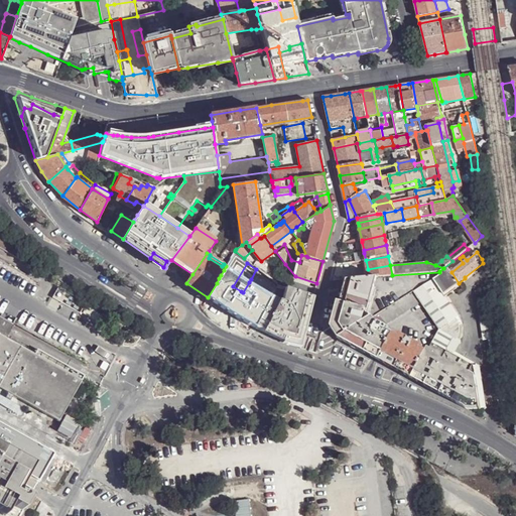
[(392,275),(390,265),(368,269),(369,277),(377,276),(392,275)]
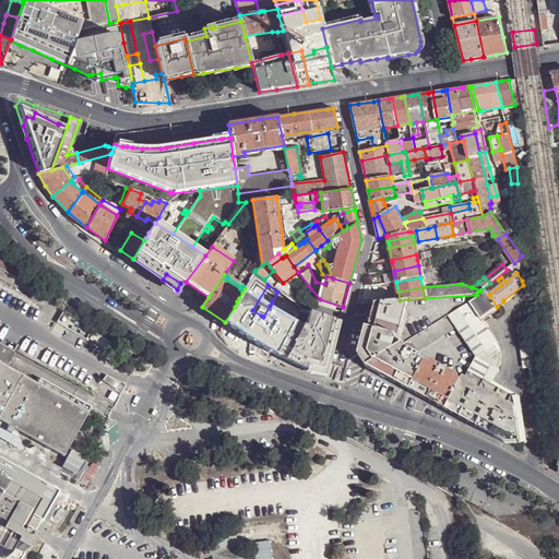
[(470,301),(480,318),(497,307),(489,295),(485,288),(478,294),(479,296),(470,301)]
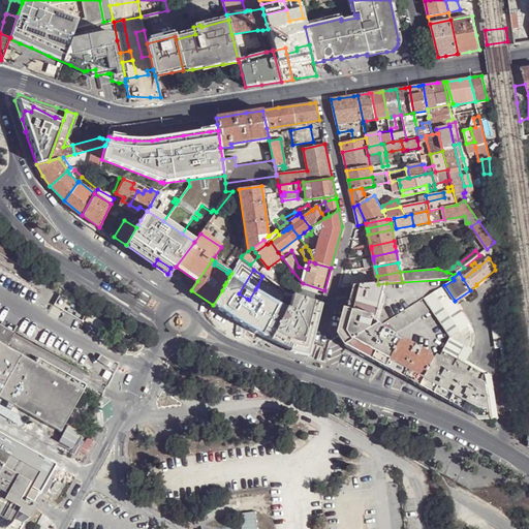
[(275,282),(263,274),(262,276),(257,286),(258,288),(275,300),(278,303),(282,296),(285,290),(285,289),(283,288),(275,282)]
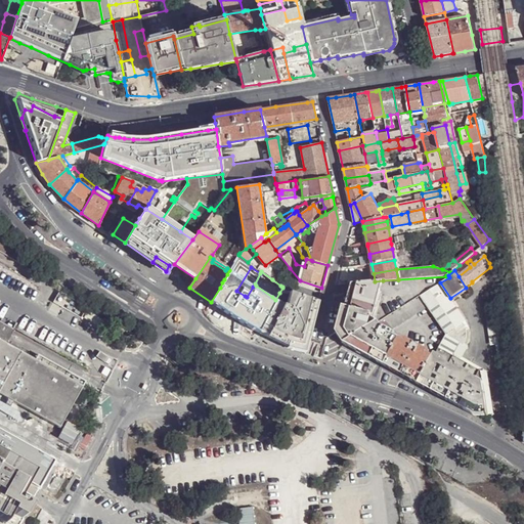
[(375,281),(352,282),(346,306),(343,318),(340,318),(337,332),(345,343),(370,325),(383,280),(375,281)]
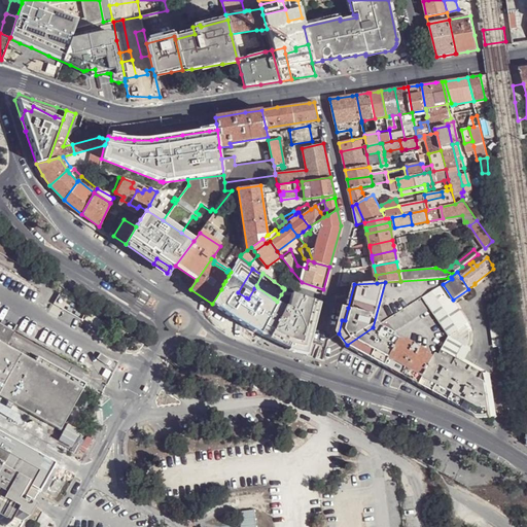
[(221,289),(231,294),(235,287),(229,283),(226,286),(223,284),(221,289)]
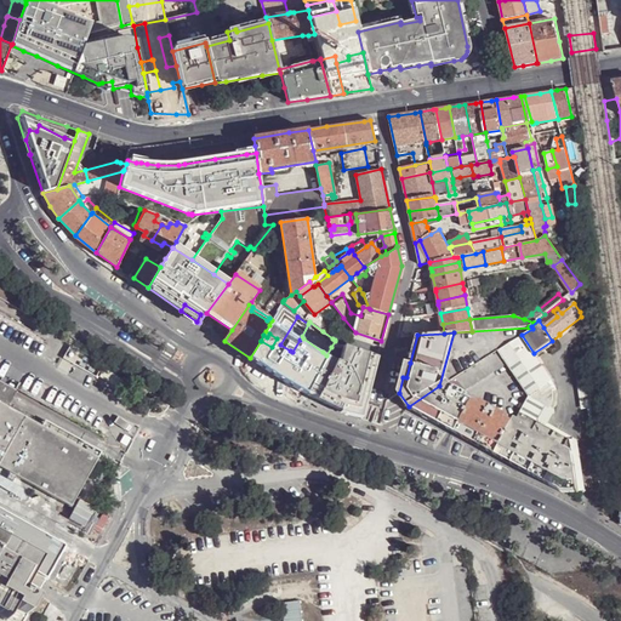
[(406,363),(410,363),(417,335),(414,336),(406,363)]
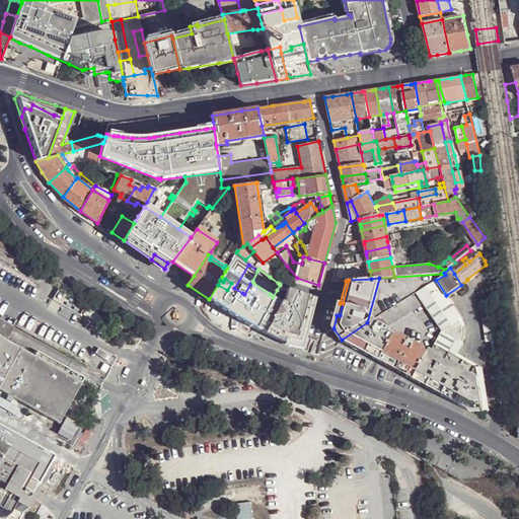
[(460,317),(446,295),(436,280),(417,293),(424,303),(443,330),(458,319),(460,317)]
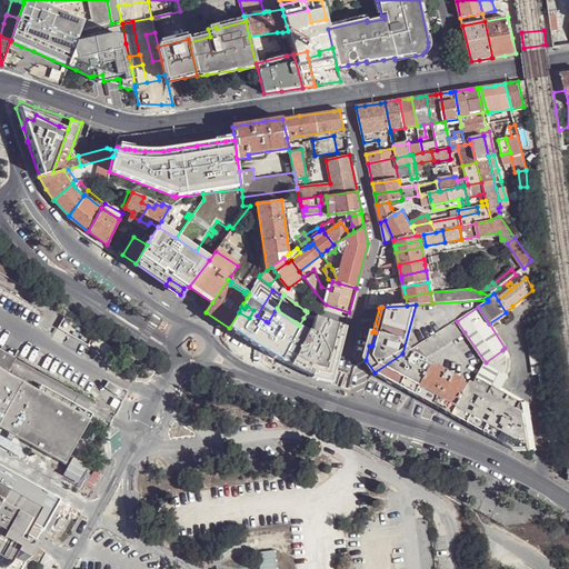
[(326,308),(322,318),(346,326),(349,315),(326,308)]
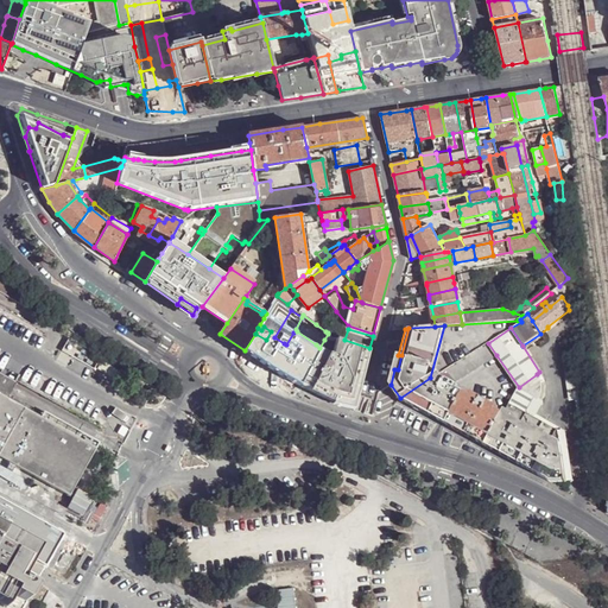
[(266,340),(255,334),(245,350),(272,368),(283,352),(283,349),(280,348),(271,343),(266,340)]
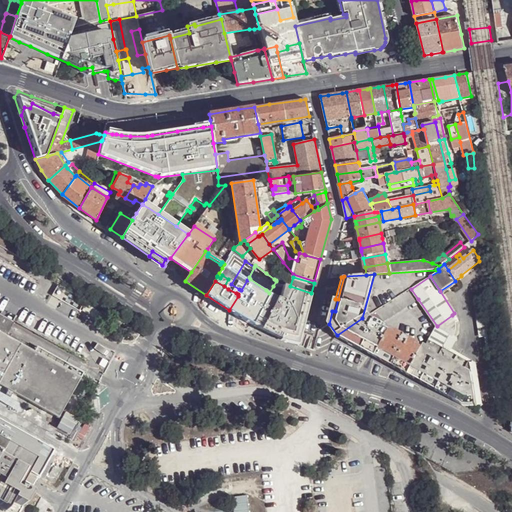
[(231,284),(228,289),(236,293),(239,289),(231,284)]
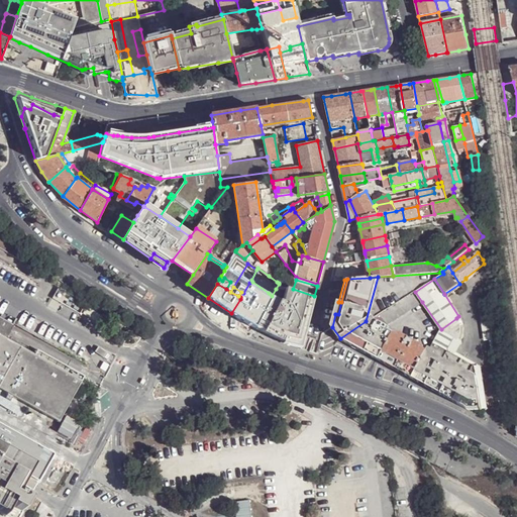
[(284,301),(272,297),(268,304),(266,307),(265,309),(264,311),(259,319),(254,327),(285,341),(301,347),(303,338),(314,299),(314,296),(293,289),(289,288),(284,301)]
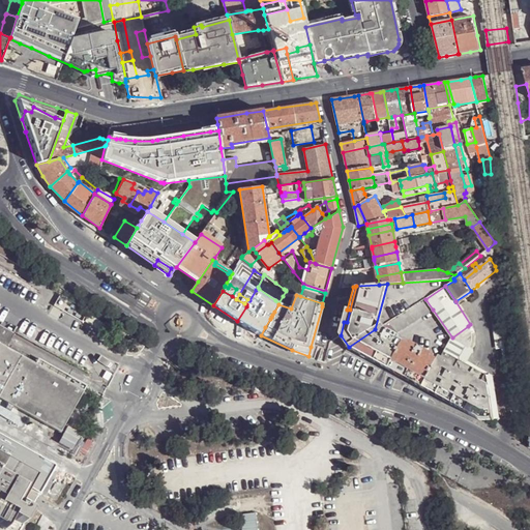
[(424,298),(414,305),(418,318),(433,310),(425,299),(424,298)]
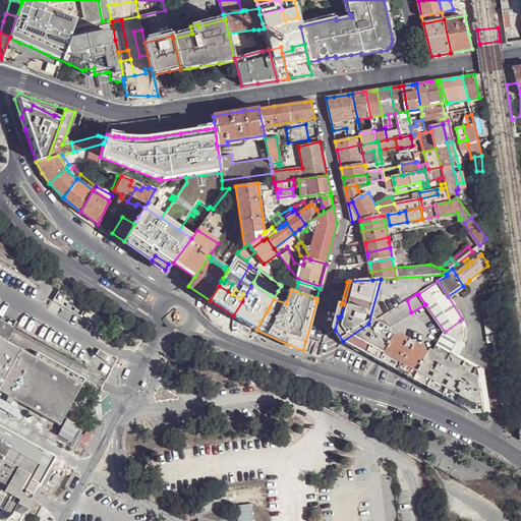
[(274,298),(271,295),(264,307),(268,309),(270,306),(274,299),(274,298)]
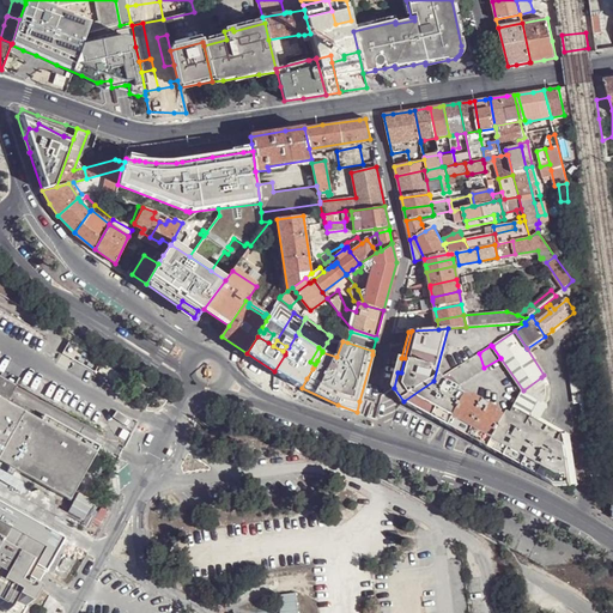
[(484,368),(479,353),(442,376),(450,387),(453,388),(484,368)]
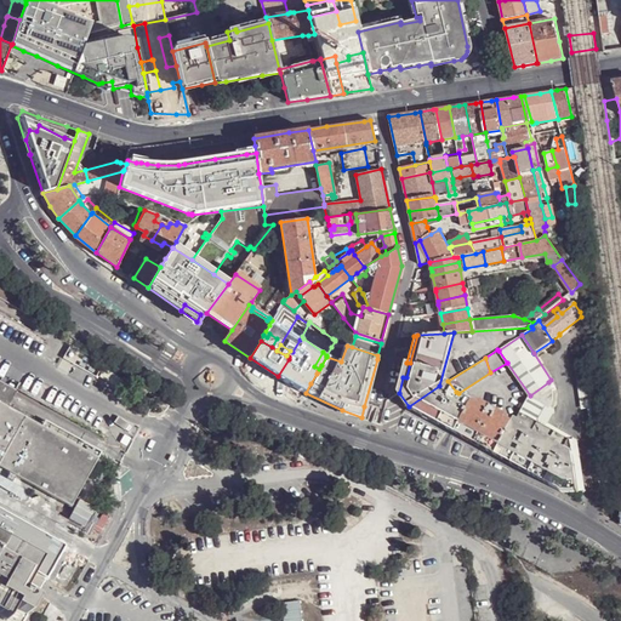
[(311,383),(317,374),(312,371),(289,359),(278,376),(306,393),(311,383)]
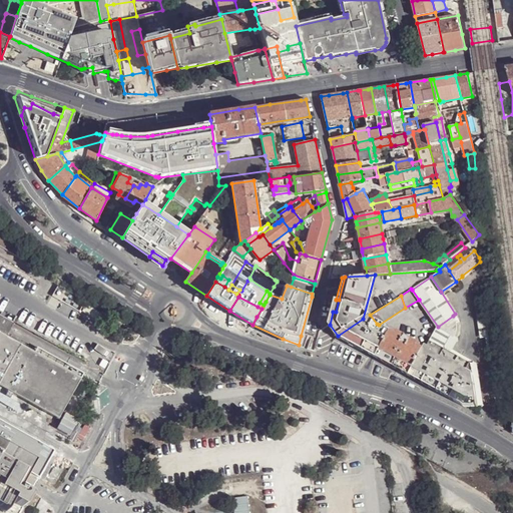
[(0,335),(4,337),(10,327),(12,322),(0,314),(0,335)]
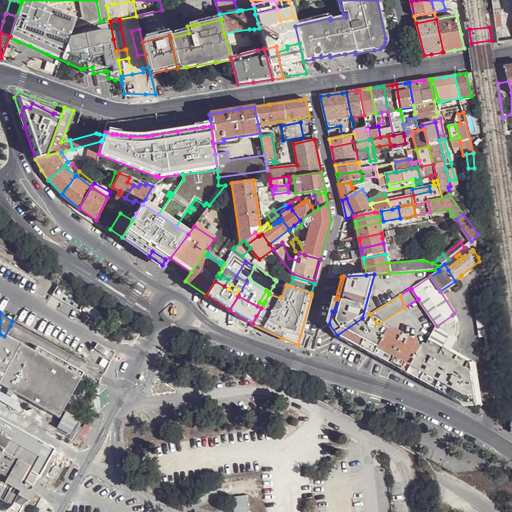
[(376,323),(369,314),(368,315),(374,324),(375,325),(376,323)]
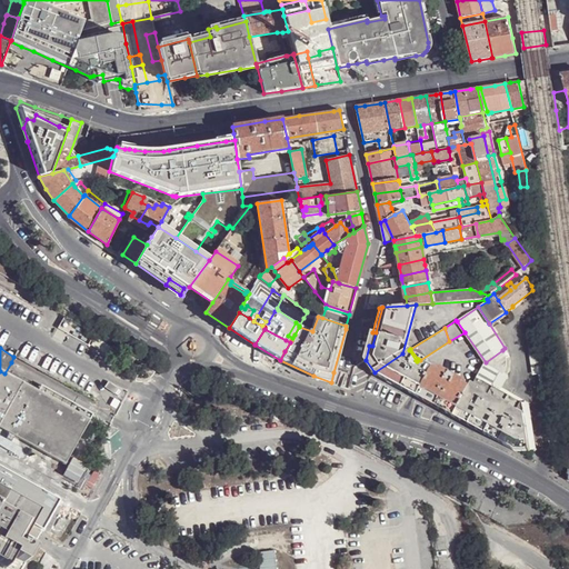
[(375,372),(419,397),(435,368),(420,360),(418,359),(417,361),(416,360),(409,350),(402,353),(375,372)]
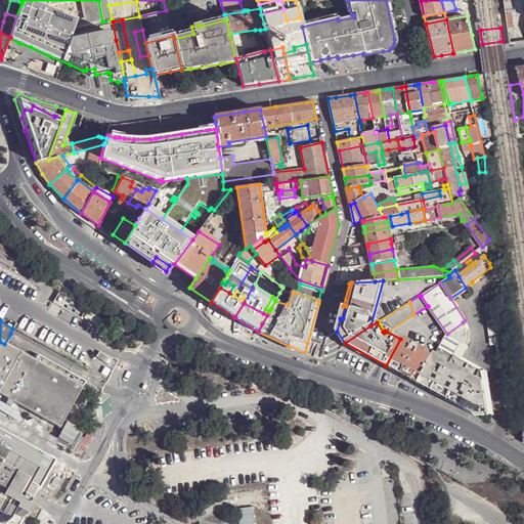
[(447,334),(464,344),(465,341),(466,335),(466,329),(463,322),(447,334)]
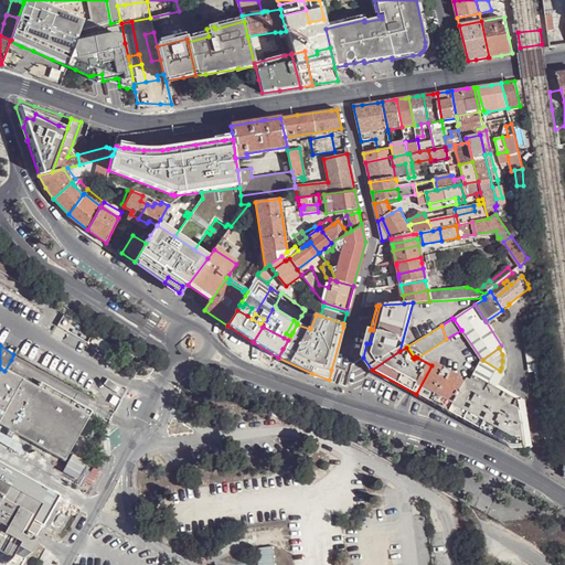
[(498,375),(500,371),(482,360),(475,374),(497,386),(501,377),(498,375)]
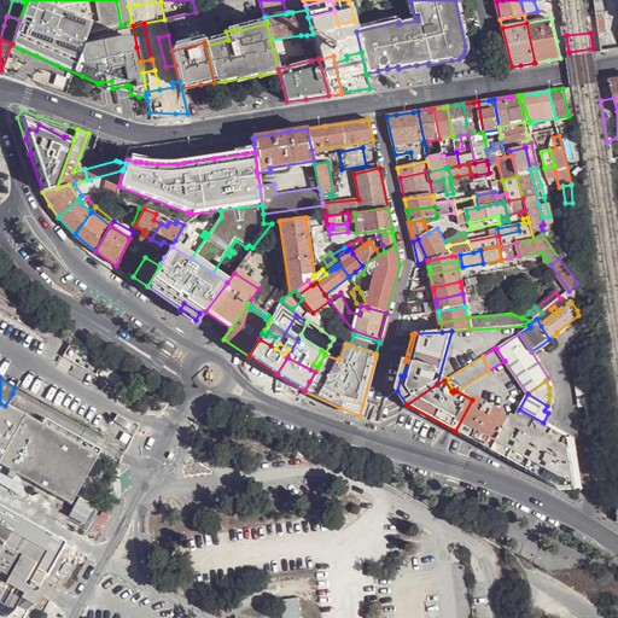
[(483,398),(482,402),(505,415),(506,412),(483,398)]
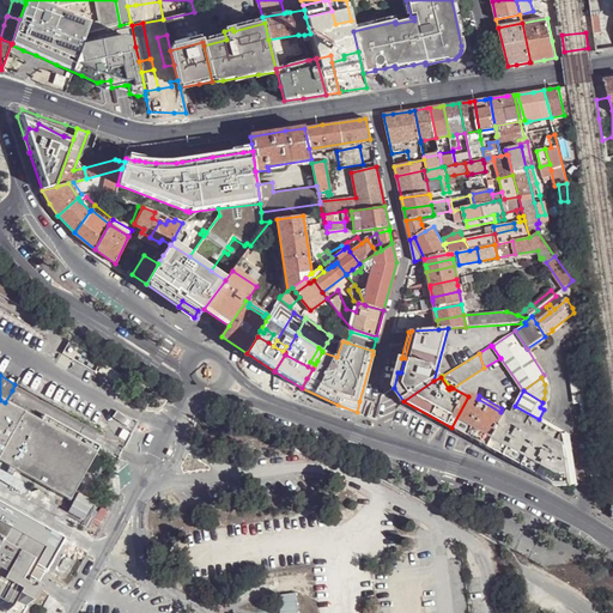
[(468,396),(451,428),(491,449),(508,418),(507,417),(507,418),(499,414),(501,412),(478,399),(475,401),(468,398),(468,396)]
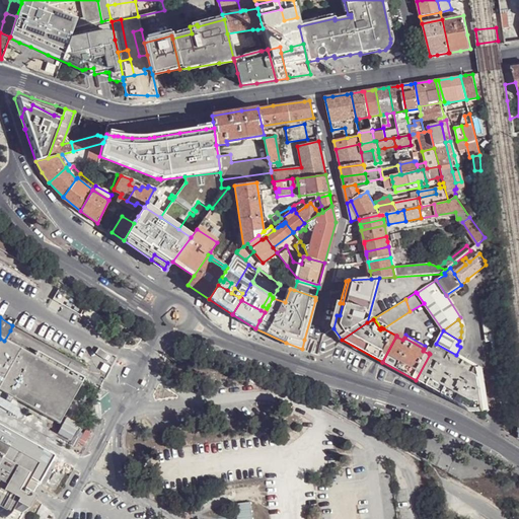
[(0,514),(7,518),(13,507),(25,514),(32,501),(25,497),(23,500),(18,498),(28,479),(36,484),(38,482),(57,492),(69,468),(54,459),(56,456),(0,425),(0,389),(60,424),(82,383),(4,341),(0,339),(0,514)]
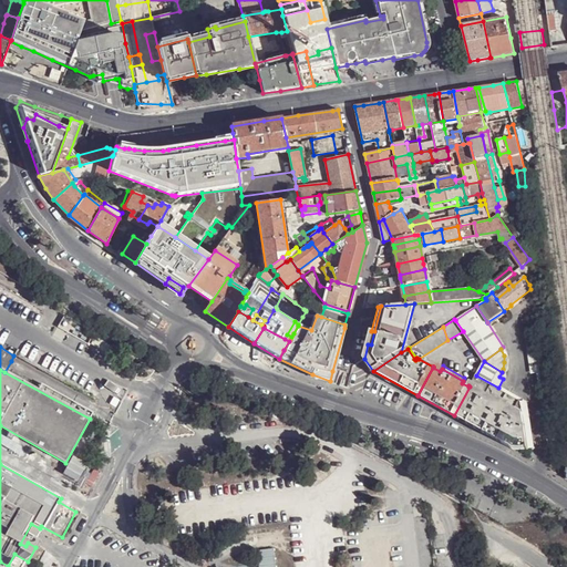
[(522,412),(519,400),(498,388),(476,375),(471,383),(475,387),(474,389),(492,399),(494,397),(507,404),(507,405),(514,410),(513,413),(522,412)]
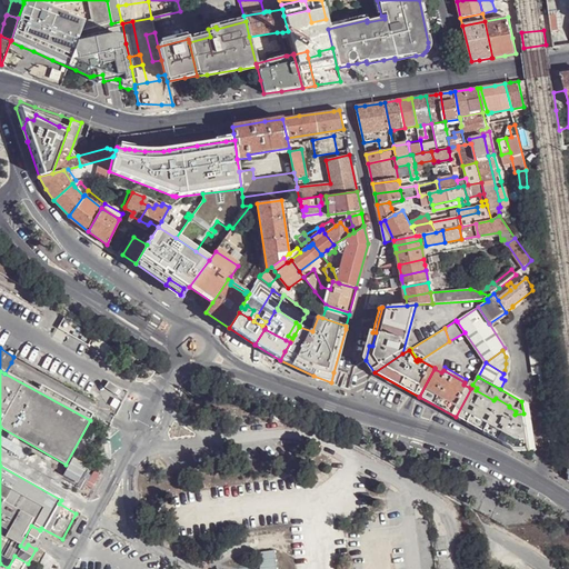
[(529,450),(523,413),(515,415),(516,411),(509,407),(509,406),(496,398),(493,400),(476,390),(477,388),(472,385),(471,388),(456,417),(516,450),(529,450)]
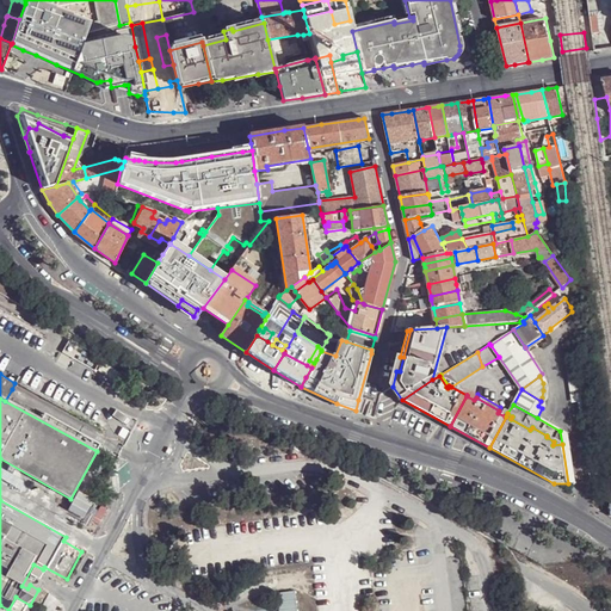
[(576,482),(568,430),(560,431),(562,444),(568,483),(576,482)]
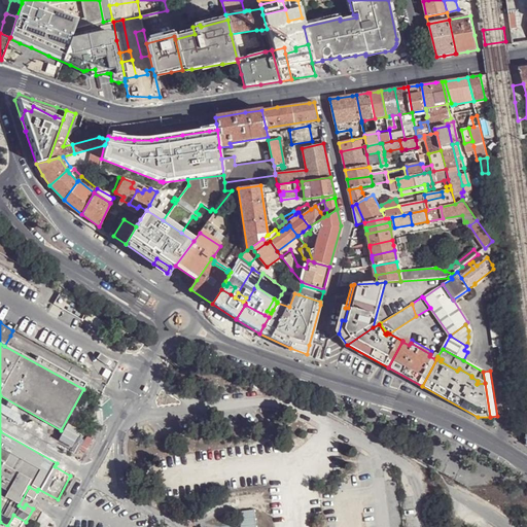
[(256,526),(255,508),(239,510),(240,526),(256,526)]
